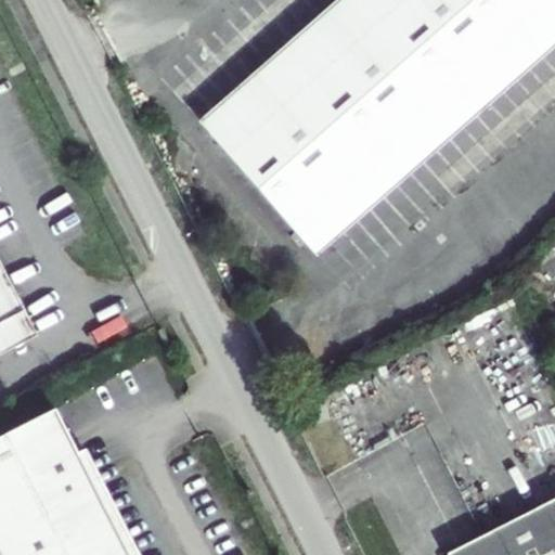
[(331,0),(196,120),(206,132),(352,0),(331,0)]
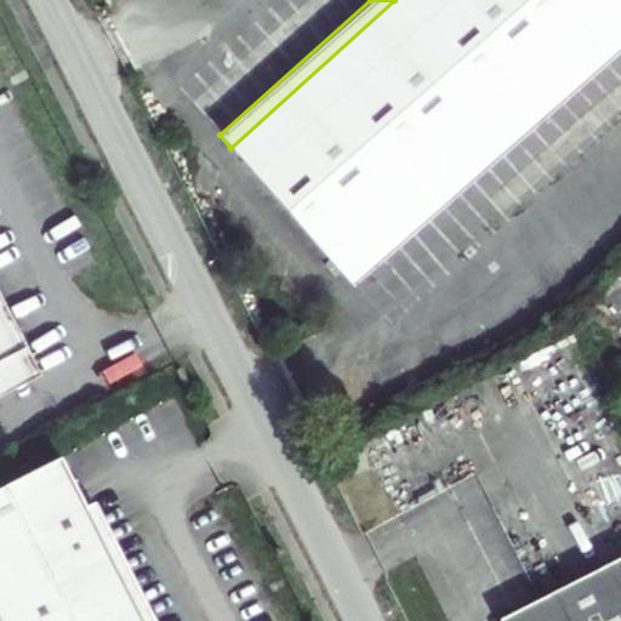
[(620,0),(394,0),(231,148),(341,272),(620,20),(620,0)]
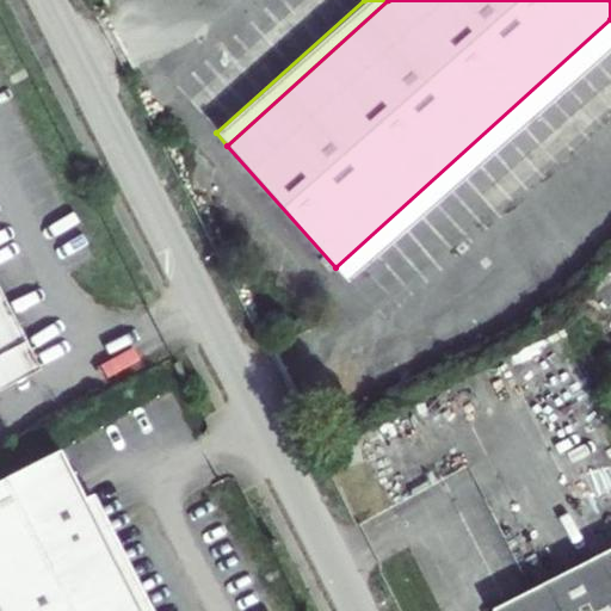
[(610,19),(335,267),(346,279),(610,42),(610,19)]
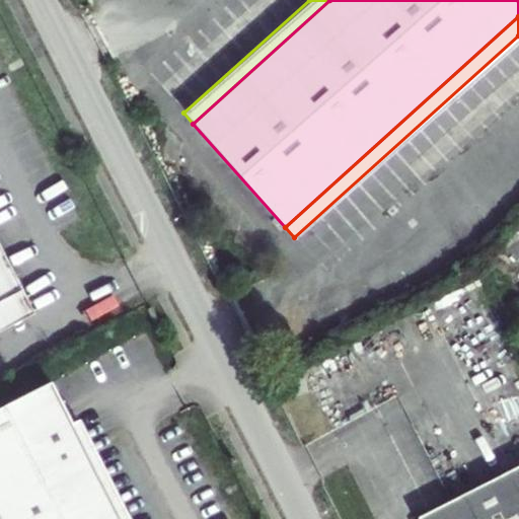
[(0,300),(23,289),(0,242),(0,300)]
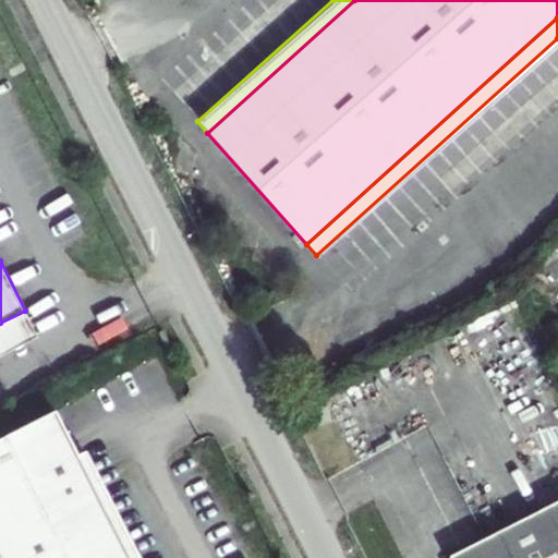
[(0,355),(38,337),(25,311),(0,323),(0,355)]
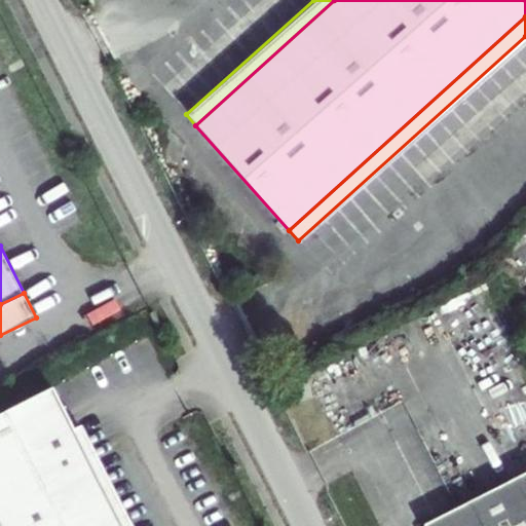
[(0,525),(130,525),(79,426),(72,430),(50,388),(0,414),(0,525)]
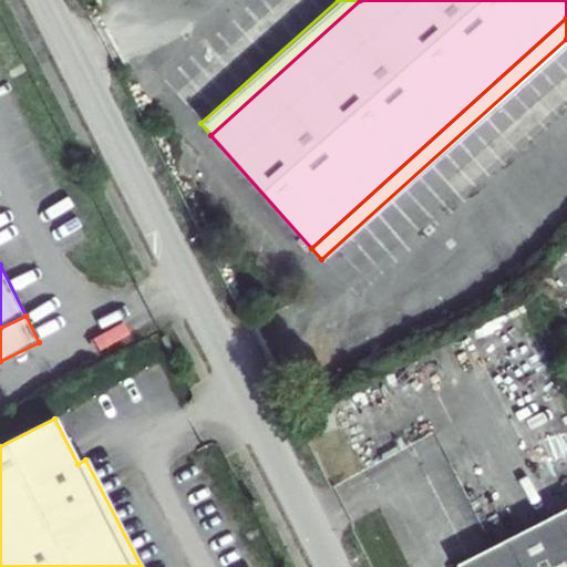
[(566,509),(453,566),(494,566),(566,529),(566,509)]
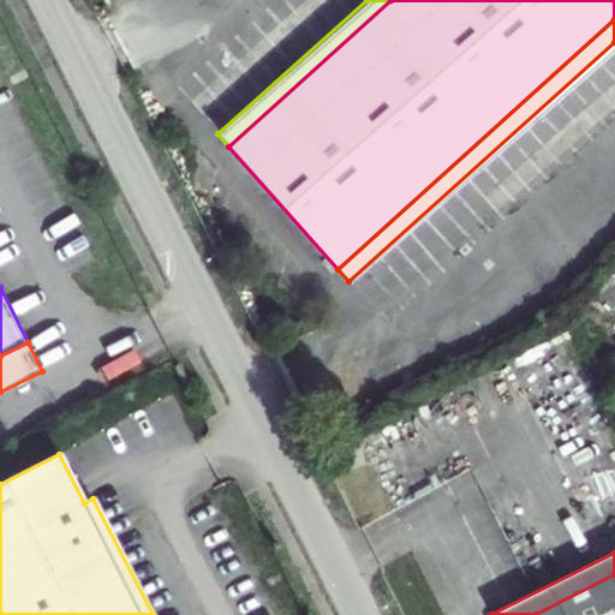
[(614,614),(614,574),(536,614),(614,614)]
